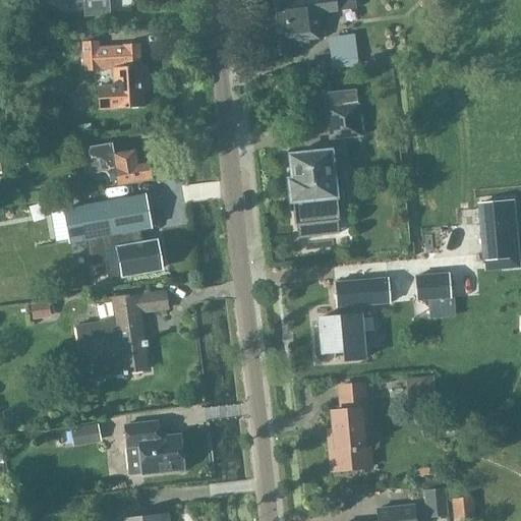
[(267,55),(295,52),(295,46),(310,45),(309,42),(324,41),(321,14),(338,12),(338,11),(356,9),(355,0),(259,0),(263,15),(259,15),(263,36),(265,36),(267,55)]
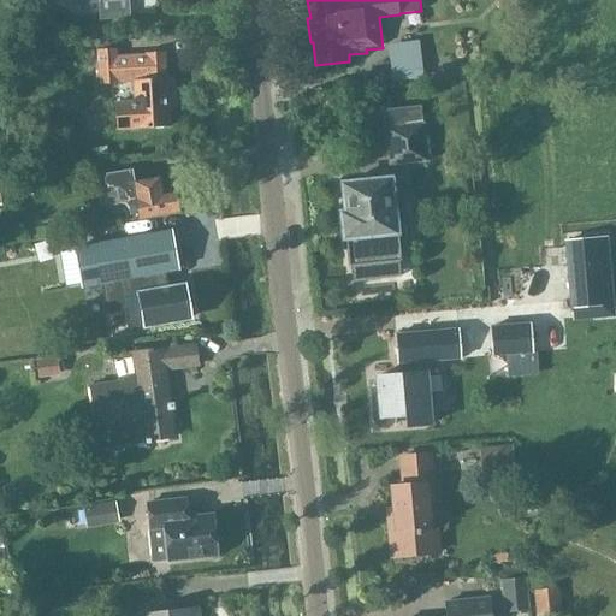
[(414,29),(391,33),(396,61),(419,58),(414,29)]
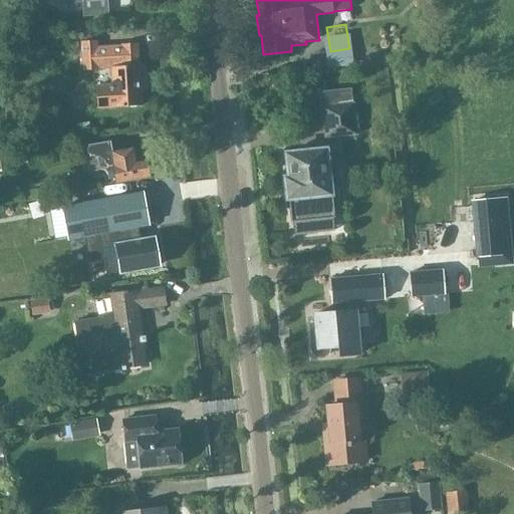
[(147,89),(146,64),(140,65),(138,43),(121,44),(121,45),(98,46),(98,40),(80,41),(82,71),(110,69),(111,78),(111,88),(95,90),(97,110),(143,106),(141,90),(147,89)]
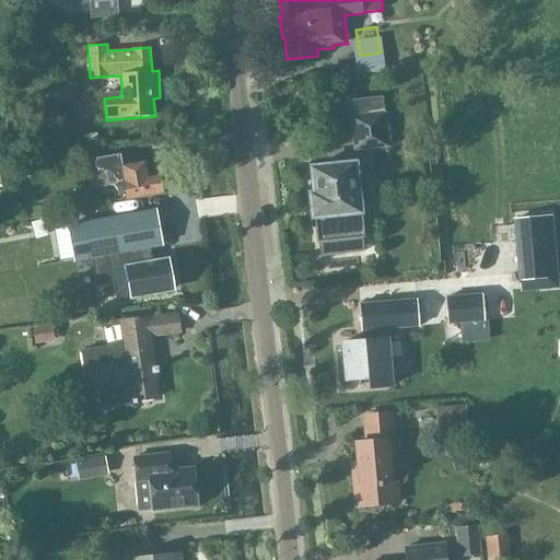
[(384,56),(356,60),(358,76),(386,71),(384,56)]
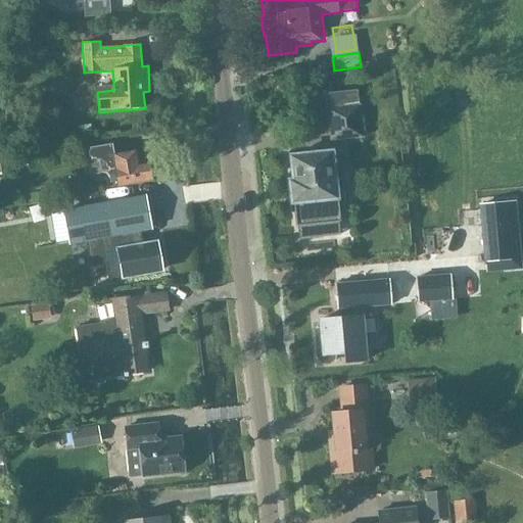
[(331,111),(333,142),(365,140),(362,109),(331,111)]
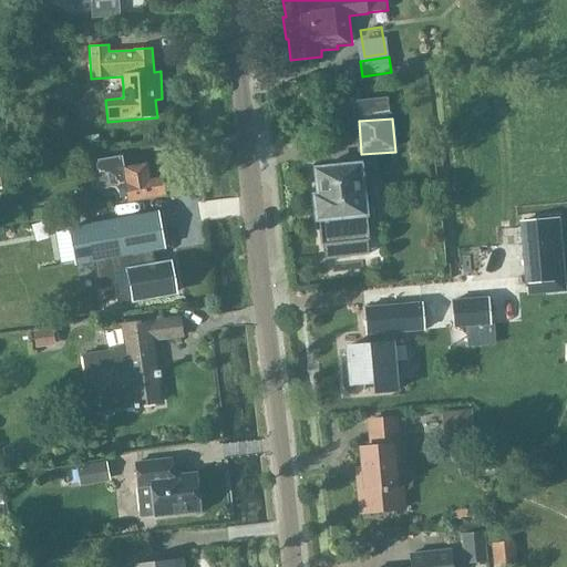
[(98,160),(99,173),(99,174),(98,175),(96,178),(96,182),(99,184),(100,186),(103,188),(106,188),(109,187),(111,186),(124,184),(126,204),(165,196),(162,175),(163,169),(158,163),(150,165),(148,161),(123,166),(121,155),(98,160)]
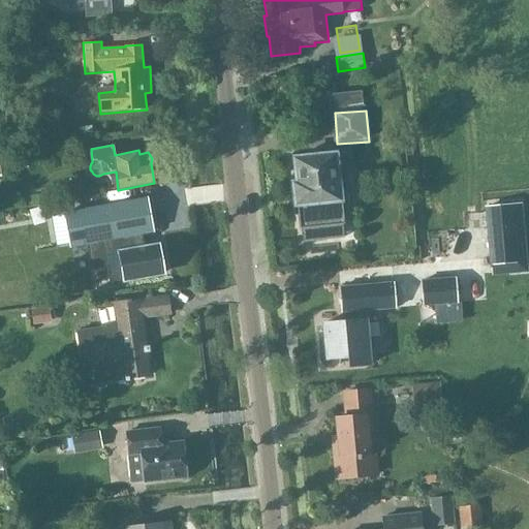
[(300,229),(302,229),(344,225),(344,222),(347,221),(349,206),(348,191),(346,177),(341,163),(339,160),(338,153),(294,158),(297,183),(293,183),(296,205),(298,205),(300,229)]
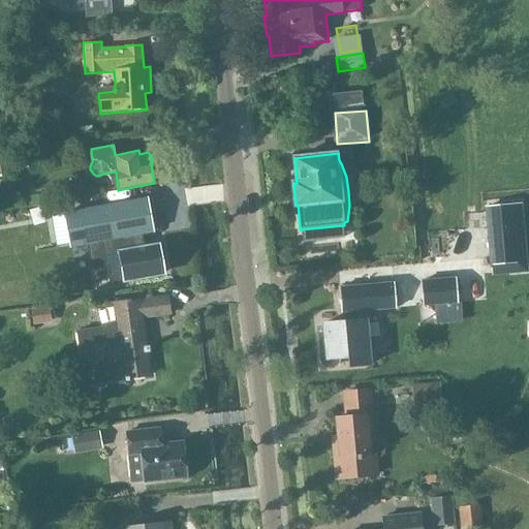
[(65,214),(51,217),(56,246),(70,243),(70,246),(86,243),(143,234),(153,232),(147,198),(65,213),(65,214)]
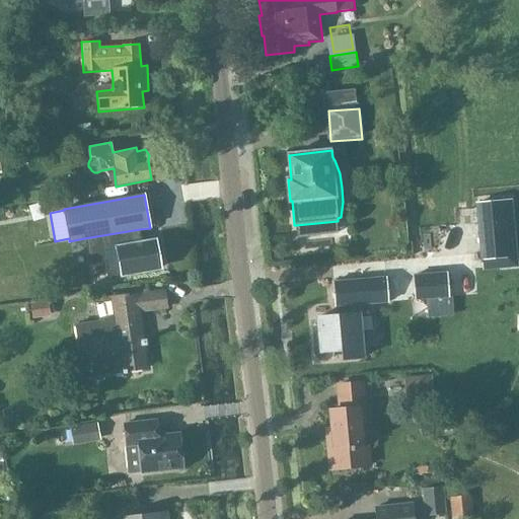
[(510,202),(477,205),(483,261),(498,258),(499,268),(516,266),(510,202)]
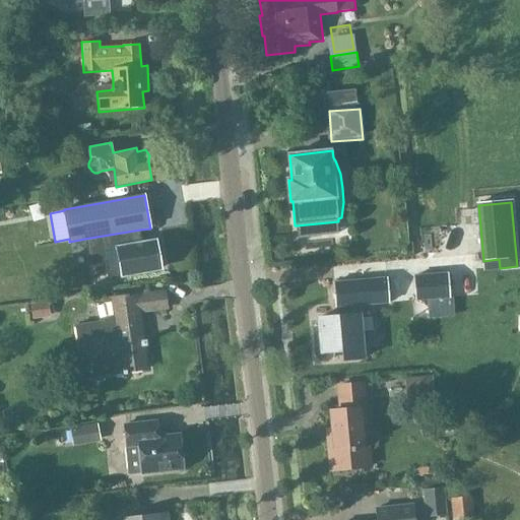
[(440,238),(441,214),(424,214),(424,238),(440,238)]
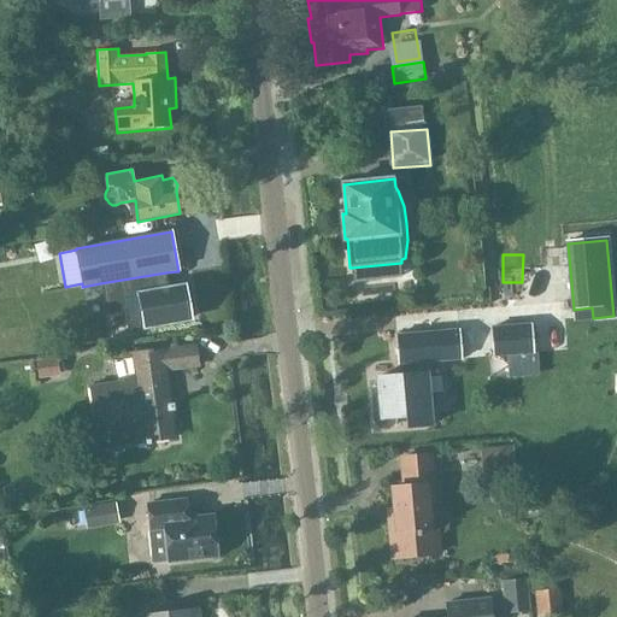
[(166,272),(100,283),(106,315),(124,312),(127,330),(146,327),(189,319),(189,316),(194,315),(192,299),(187,300),(184,287),(169,289),(166,272)]
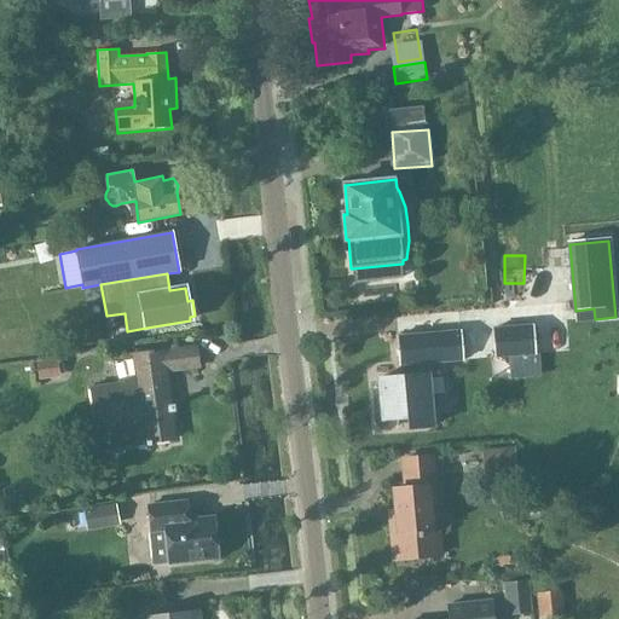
[(493,328),(496,357),(534,354),(532,325),(493,328)]
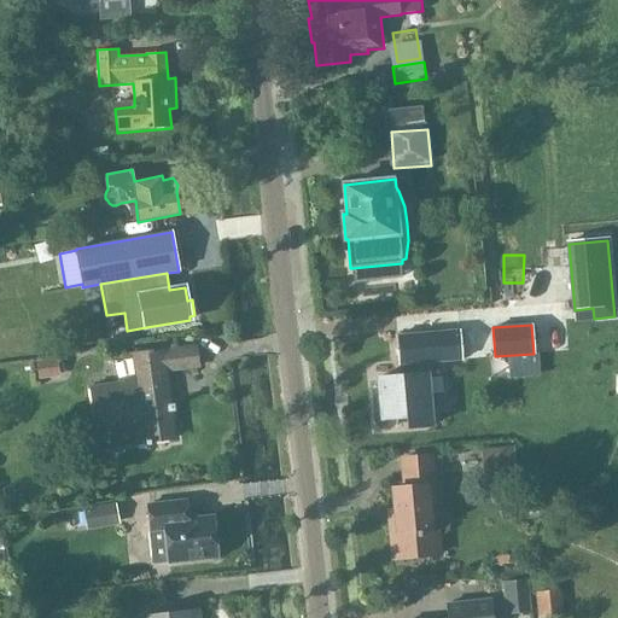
[(375,377),(378,397),(371,398),(373,419),(374,424),(378,426),(383,429),(386,429),(391,426),(394,421),(395,417),(407,417),(408,427),(430,425),(426,362),(461,360),(459,330),(397,334),(400,374),(375,377)]
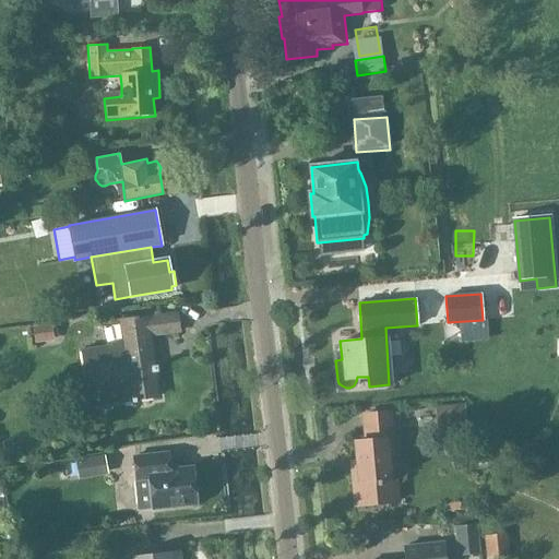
[(58,309),(37,310),(37,331),(59,331),(58,309)]
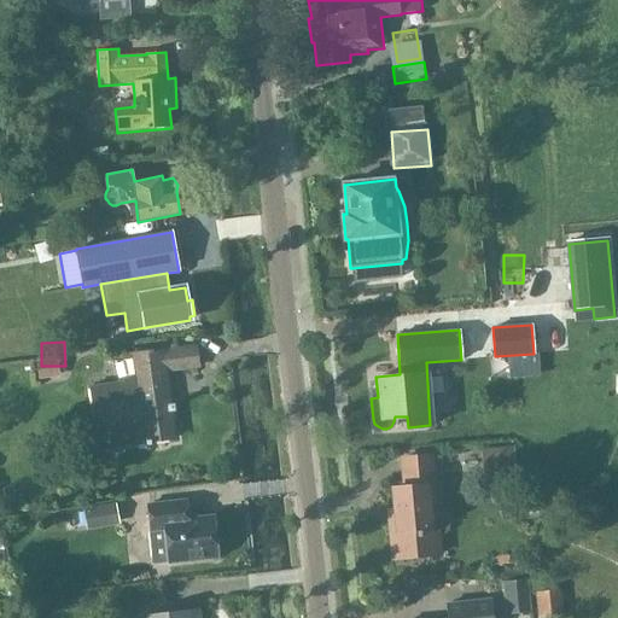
[(130,355),(134,377),(116,383),(88,386),(92,406),(89,406),(94,435),(133,430),(134,444),(144,443),(175,438),(165,371),(198,366),(194,348),(130,355)]
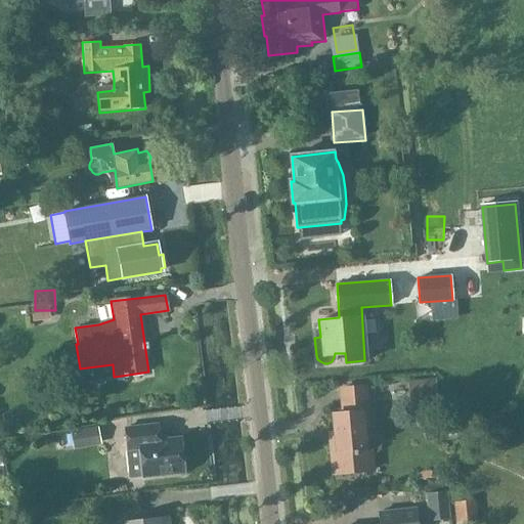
[(333,475),(376,470),(375,448),(368,448),(366,429),(372,428),(367,386),(341,388),(342,412),(333,413),(335,433),(330,433),(333,475)]
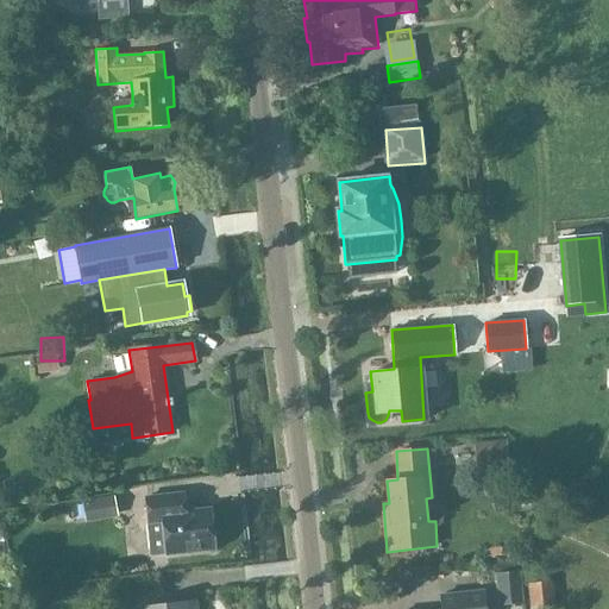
[(162,523),(165,556),(215,551),(211,509),(199,509),(186,512),(183,493),(170,495),(144,497),(148,525),(162,523)]
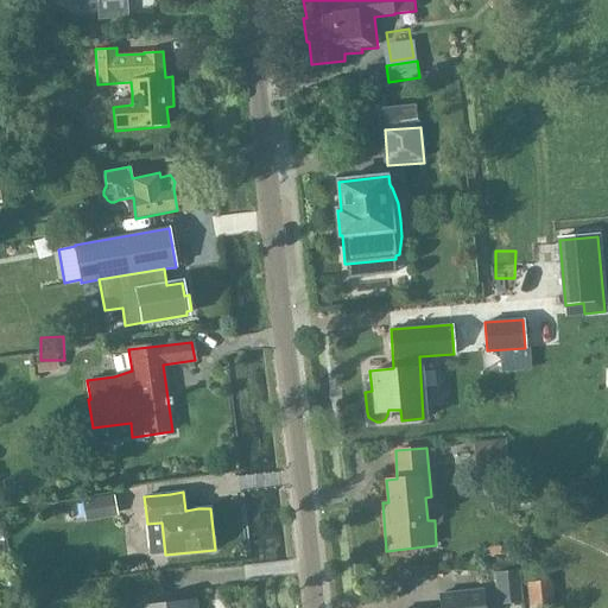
[(87,521),(120,515),(116,496),(84,501),(87,521)]
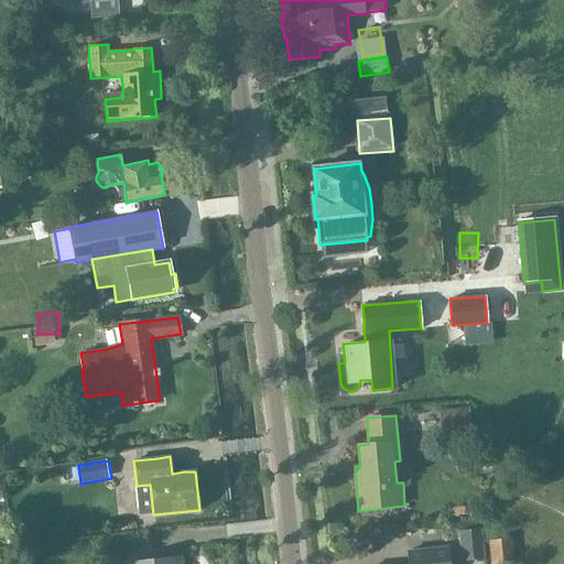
[(495,549),(520,542),(516,523),(490,530),(495,549)]
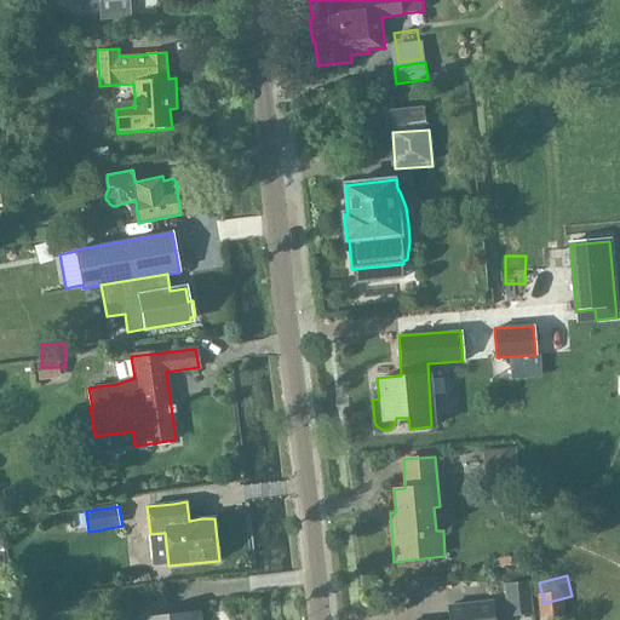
[(528,583),(504,585),(504,587),(505,598),(507,618),(530,615),(528,583)]
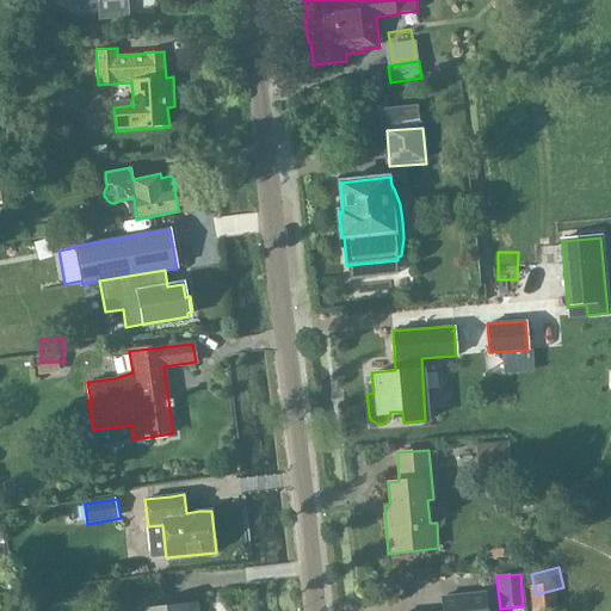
[(444,610),(486,610),(485,593),(443,598),(444,610)]
